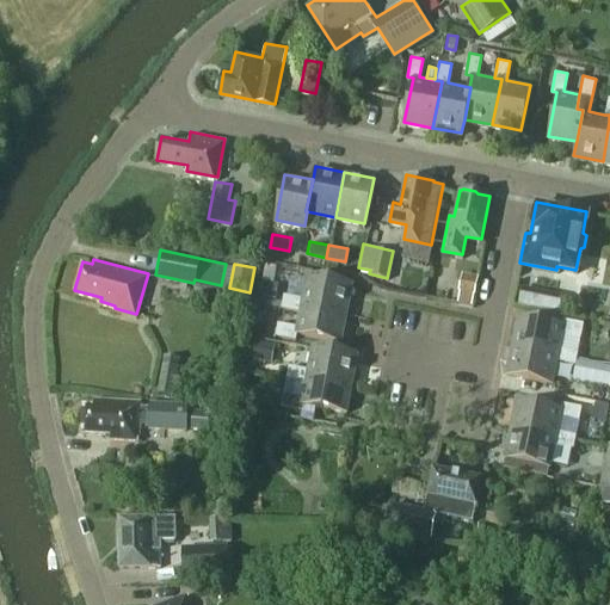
[(461,271),(456,298),(473,302),(478,273),(461,271)]
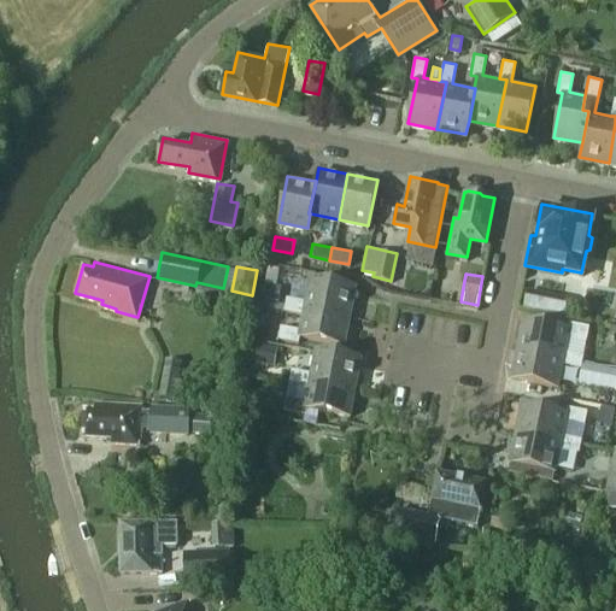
[(303,305),(351,313),(356,285),(310,276),(305,299),(287,295),(285,307),(301,311),(303,305)]
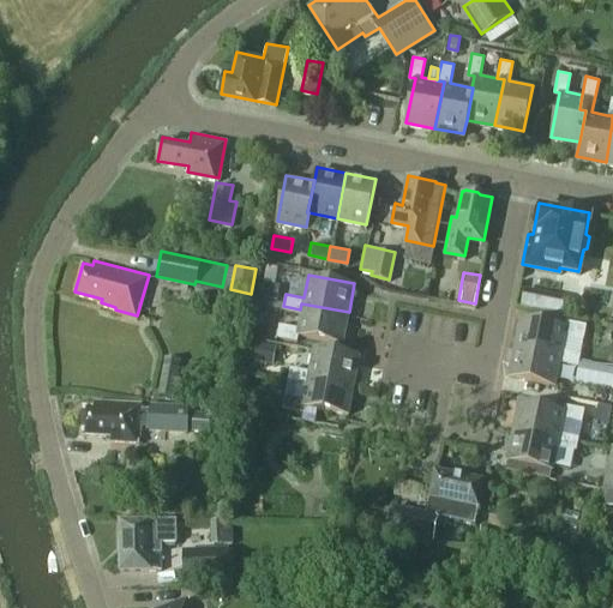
[(260,278),(257,294),(278,296),(281,281),(260,278)]
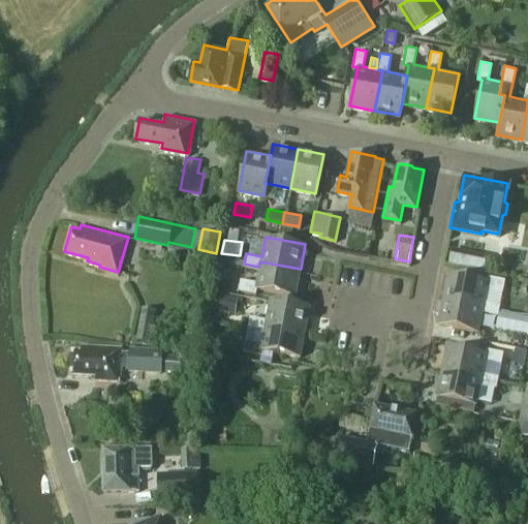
[(470,249),(451,245),(447,262),(458,264),(467,265),(470,249)]
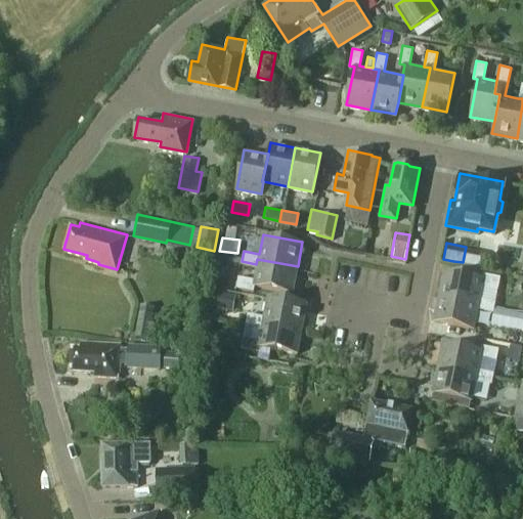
[(293,292),(298,266),(257,259),(256,264),(254,277),(238,274),(236,285),(254,289),(254,285),(293,292)]
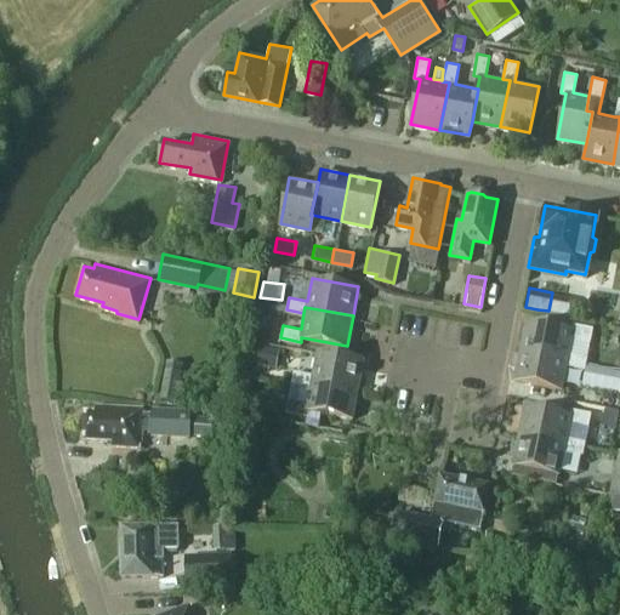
[(538,309),(535,322),(573,329),(574,323),(575,317),(568,315),(549,311),(538,309)]
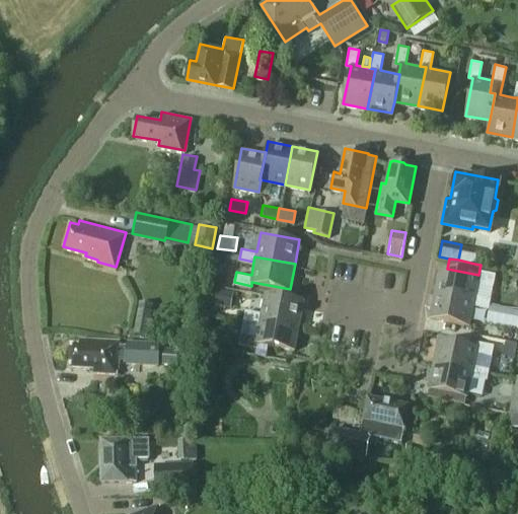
[(474,299),(475,293),(477,280),(494,283),(496,273),(479,270),(478,275),(447,269),(439,267),(434,291),(474,299)]
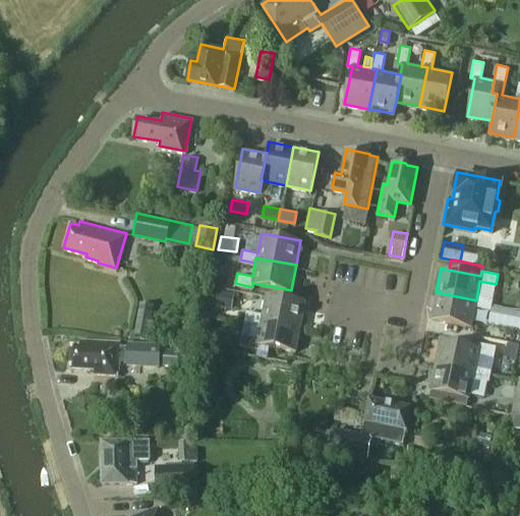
[(231,307),(234,291),(213,287),(210,304),(231,307)]
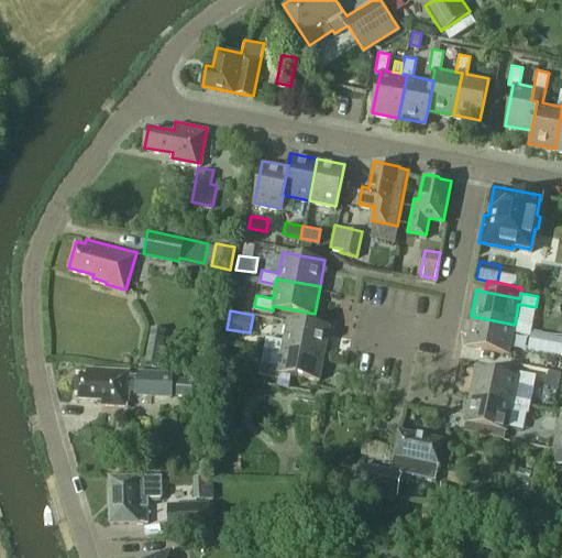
[(531,321),(516,318),(515,325),(471,316),(465,343),(509,351),(514,329),(530,332),(531,321)]
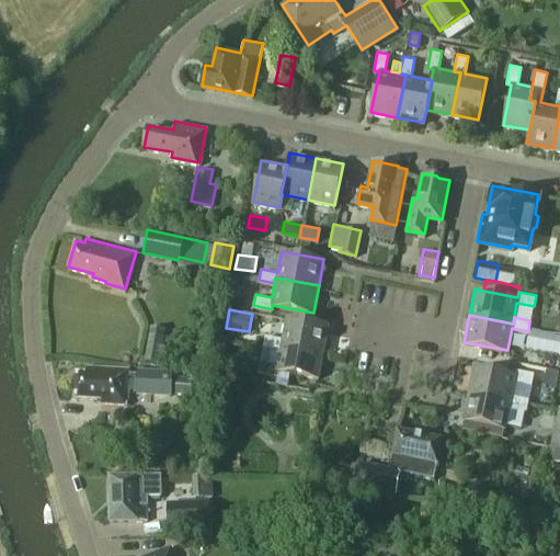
[(281,342),(323,350),(329,324),(286,316),(282,337),(265,333),(263,344),(280,348),(281,342)]
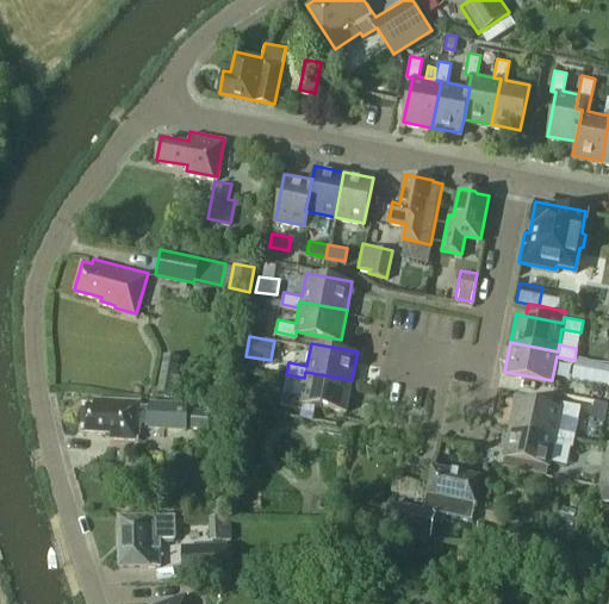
[(180,355),(162,352),(155,390),(173,393),(180,355)]
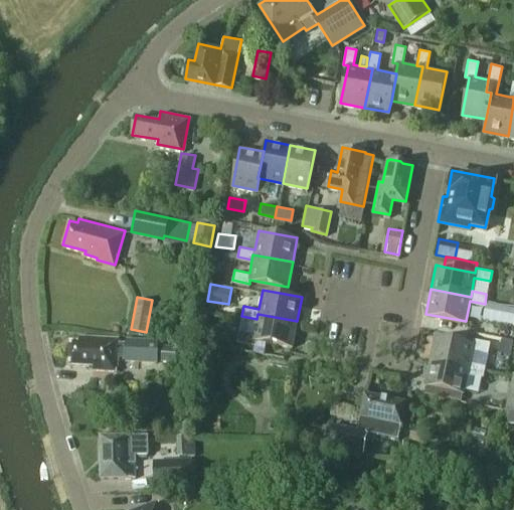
[(293,346),(297,321),(258,314),(257,319),(254,333),(239,330),(237,340),(253,343),(254,339),(266,341),(293,346)]
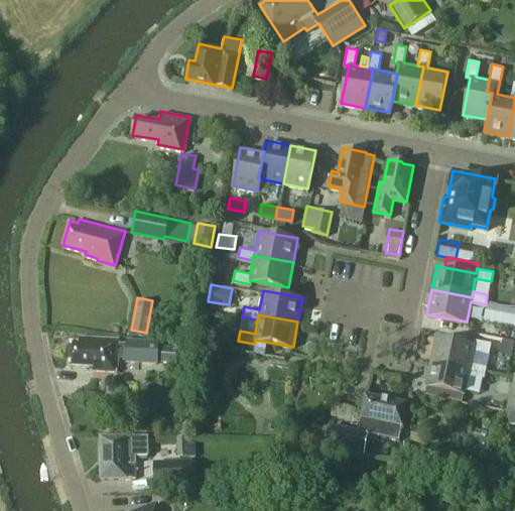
[(211,330),(201,328),(199,340),(209,342),(211,330)]
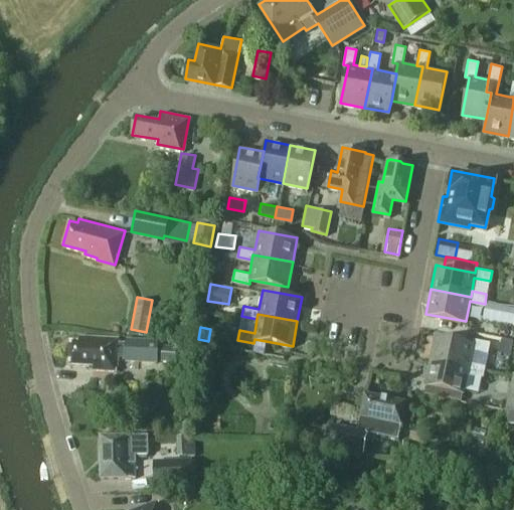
[(125,340),(118,339),(119,336),(78,334),(77,340),(71,340),(70,363),(93,364),(92,367),(117,369),(118,355),(125,355),(125,359),(158,361),(159,337),(126,336),(125,340)]
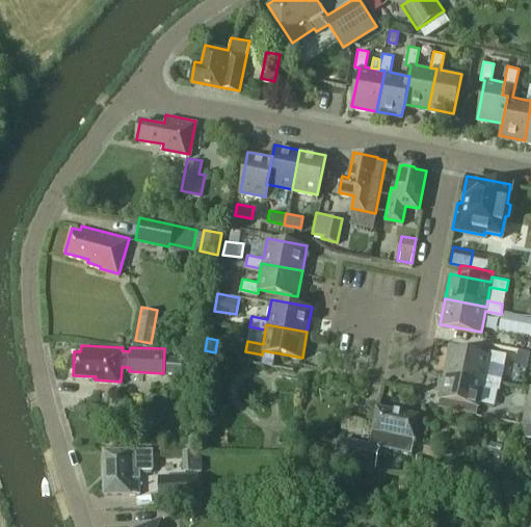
[(484,379),(485,373),(488,360),(504,363),(506,352),(489,349),(488,354),(449,346),(444,371),(484,379)]
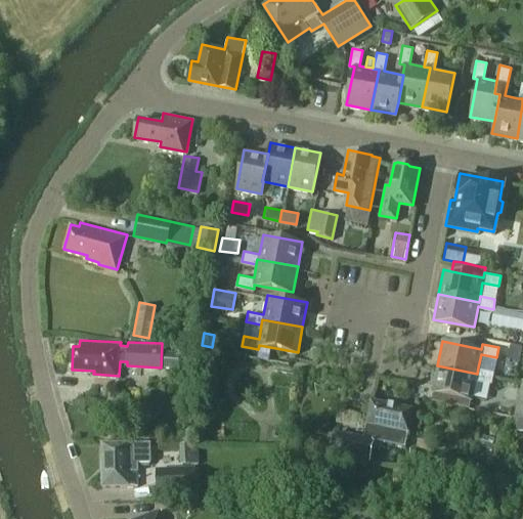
[(258,349),(257,356),(268,358),(270,347),(259,345),(258,349)]
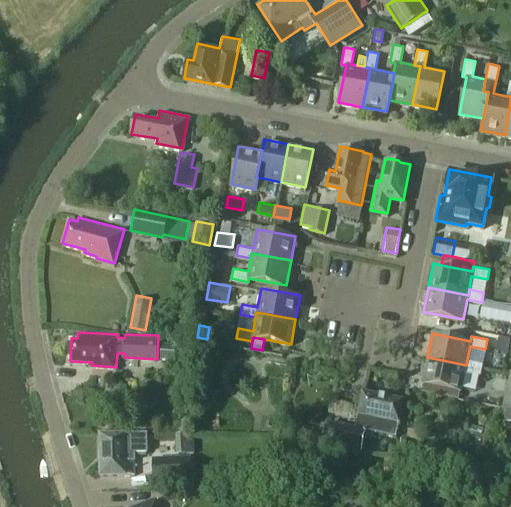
[(159,357),(173,358),(174,342),(160,341),(159,357)]
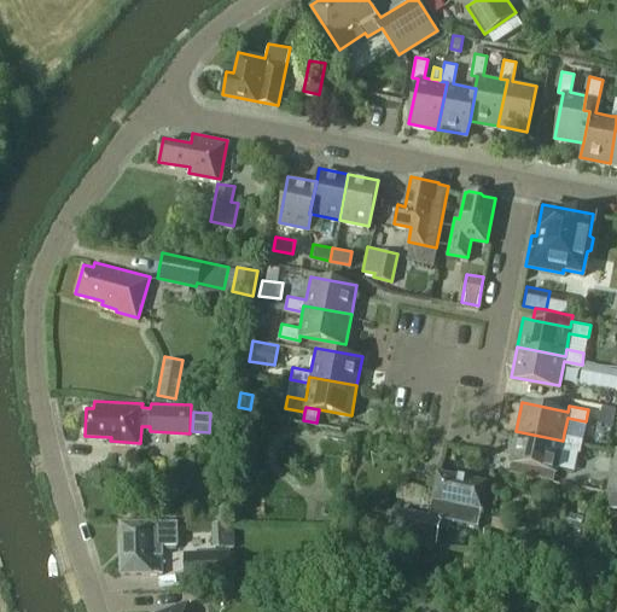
[(582,437),(564,433),(563,441),(516,431),(510,460),(557,470),(562,446),(580,449),(582,437)]
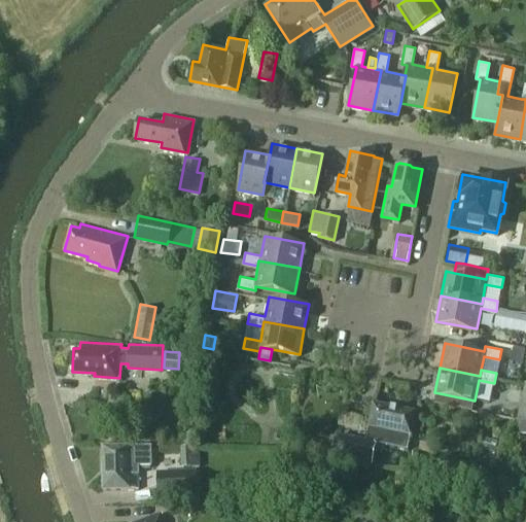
[(515,419),(525,420),(525,380),(524,380),(515,419)]
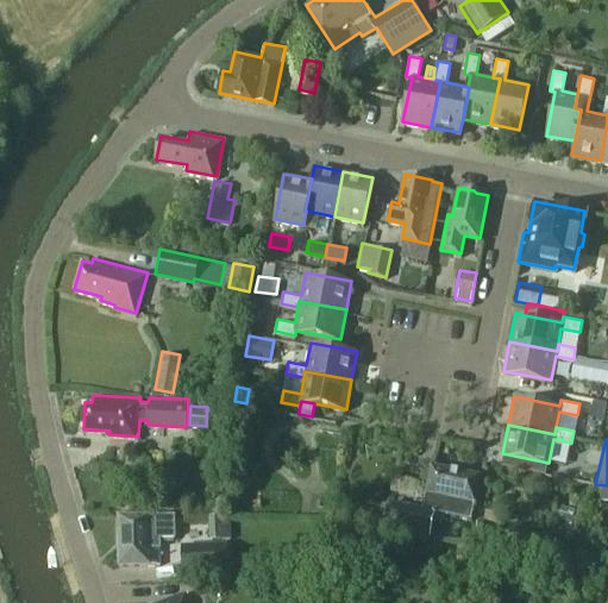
[(546,462),(502,453),(501,463),(544,471),(546,462)]
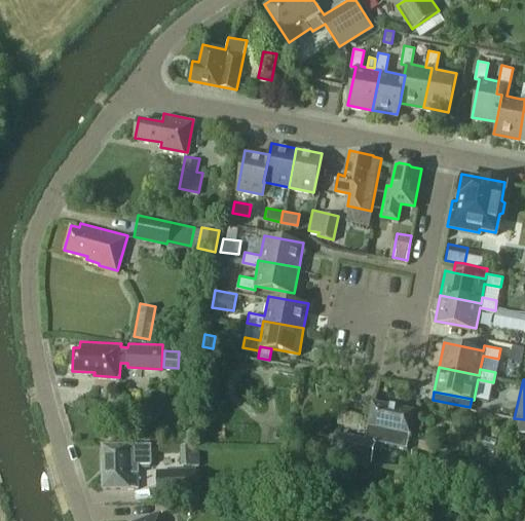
[(376,440),(407,446),(414,409),(372,401),(365,438),(336,433),(332,453),(371,461),(376,440)]
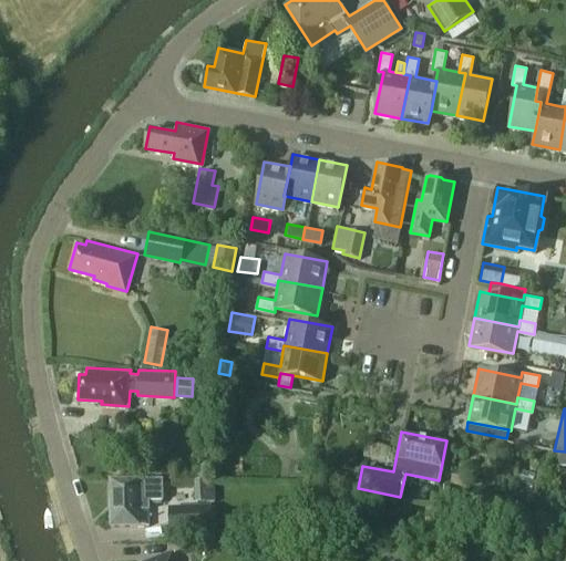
[(466,482),(469,470),(452,468),(450,480),(466,482)]
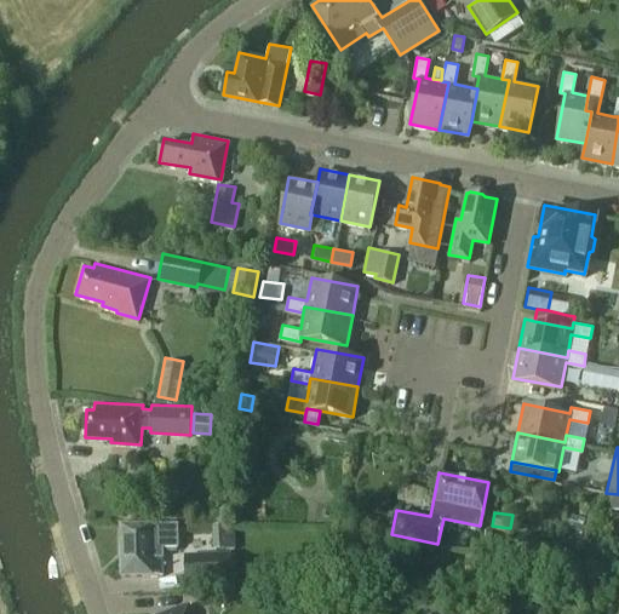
[(121,522),(121,573),(162,572),(162,546),(178,546),(177,522),(121,522)]
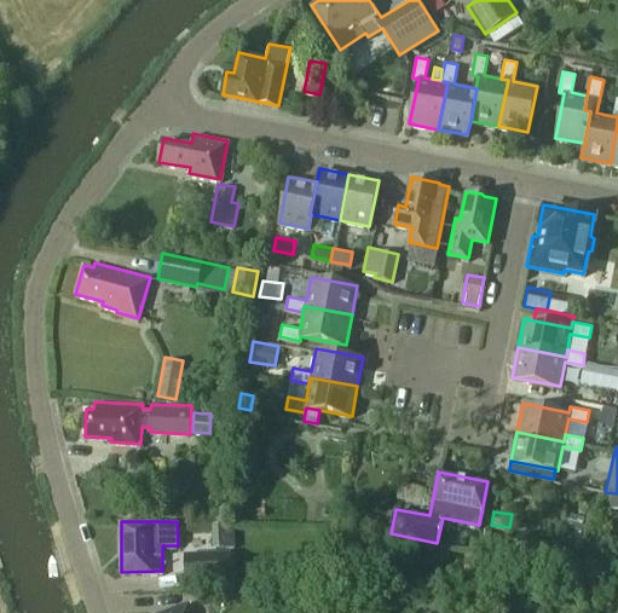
[(352,522),(350,538),(364,542),(368,525),(352,522)]
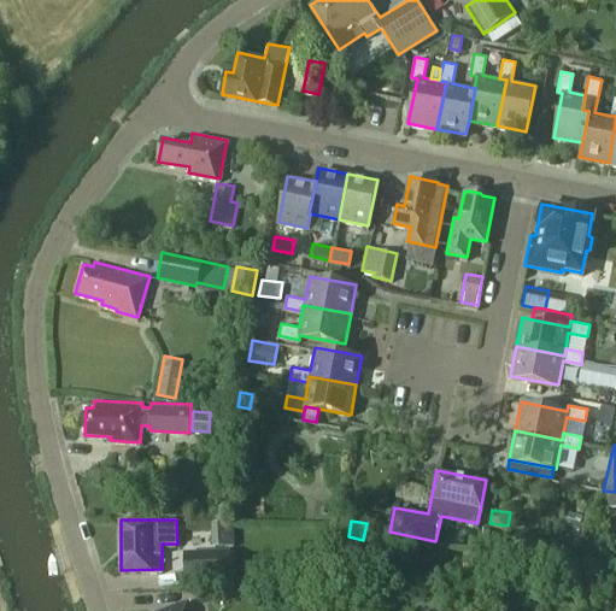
[(183,548),(185,581),(230,579),(229,547),(183,548)]
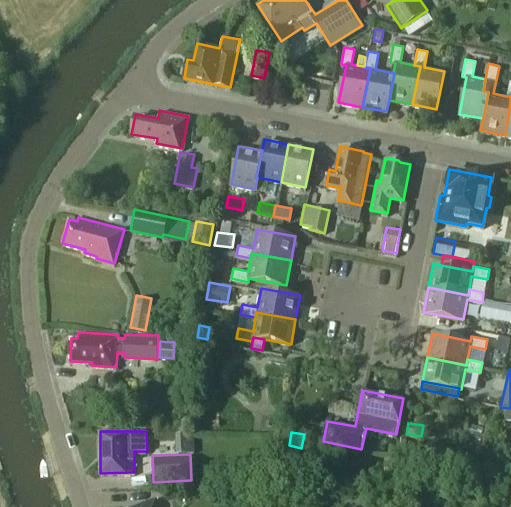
[(418,485),(405,489),(410,501),(413,500),(422,498),(418,485)]
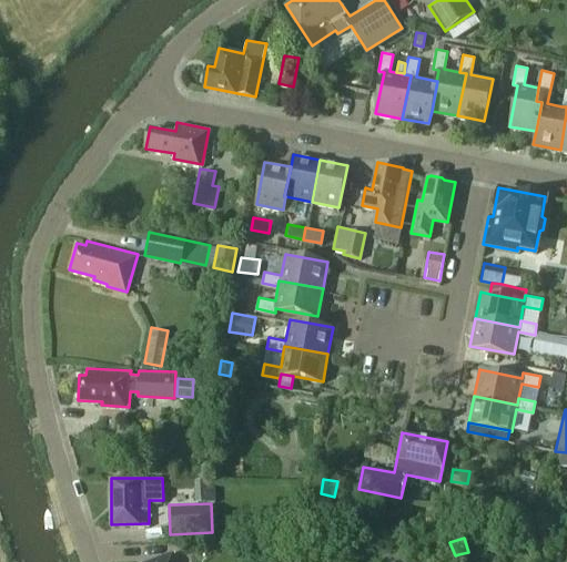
[(178,561),(173,550),(141,561),(178,561)]
